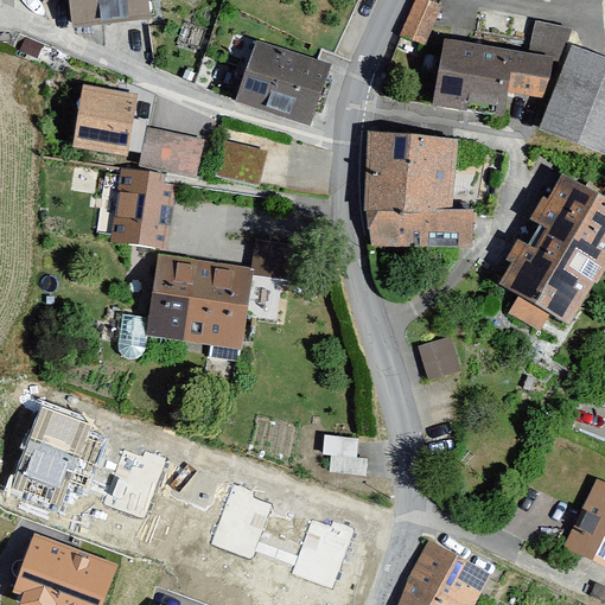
[(68,0),(71,29),(151,19),(147,0),(68,0)]
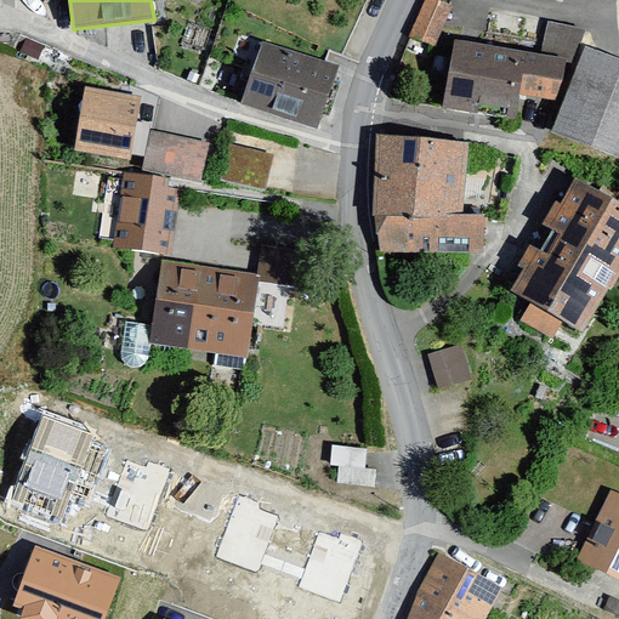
[(450,9),(431,0),(424,0),(408,37),(435,47),(450,9)]
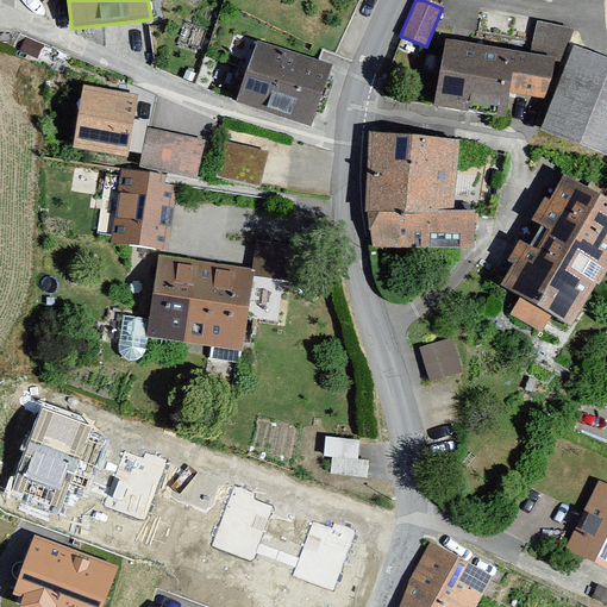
[(433,106),(506,118),(507,93),(550,98),(539,130),(606,154),(606,58),(568,45),(571,31),(534,24),(531,54),(444,41),(433,106)]
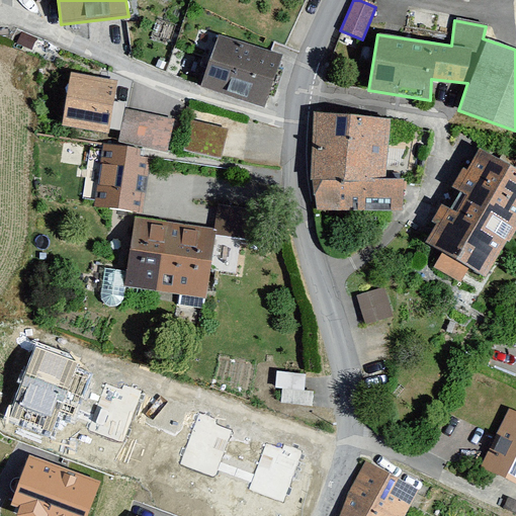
[(281,53),(217,32),(199,85),(264,105),(281,53)]
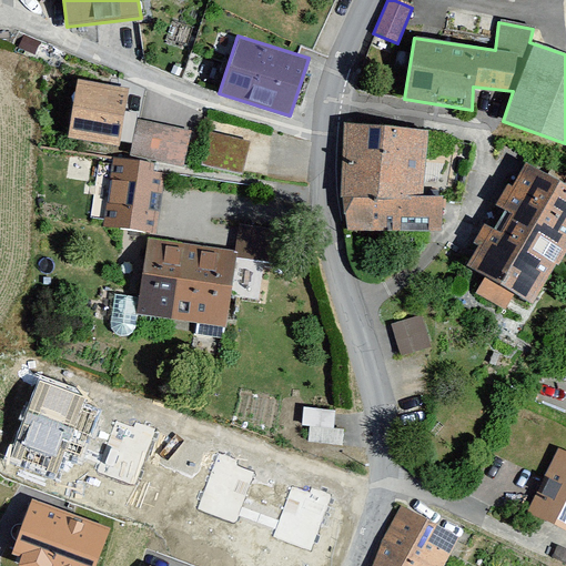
[(77,77),(66,135),(118,145),(129,87),(77,77)]
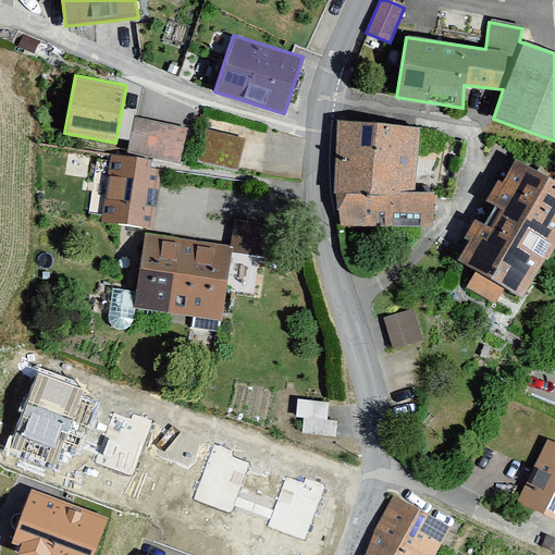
[(270,130),(205,116),(196,161),(261,174),(270,130)]
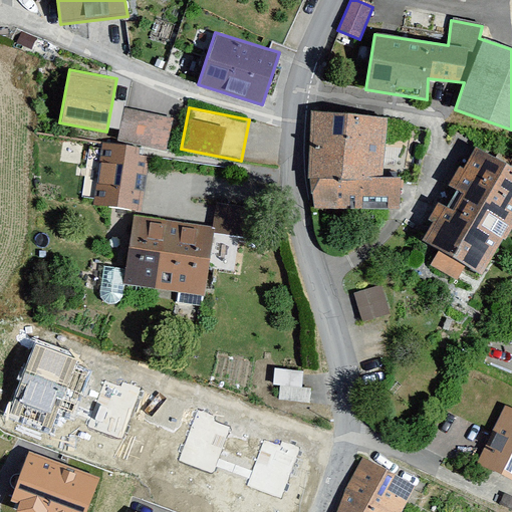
[(171,116),(124,108),(118,144),(164,152),(171,116)]
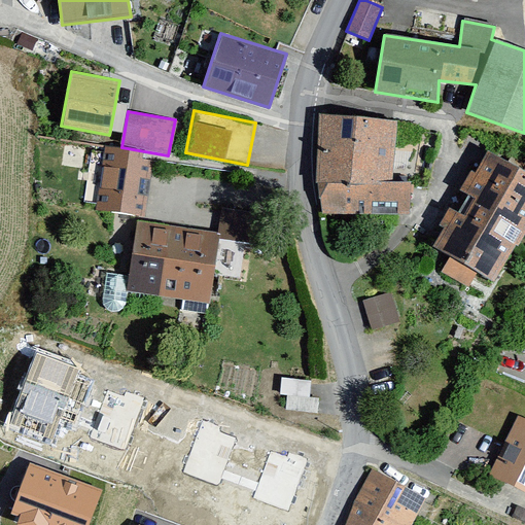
[(399,118),(315,114),(312,182),(323,215),(411,219),(414,177),(396,176),(399,118)]
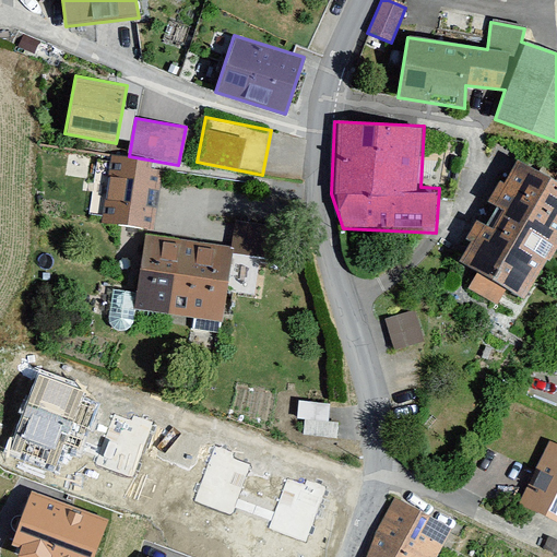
[(507,288),(520,295),(556,230),(556,186),(516,163),(504,185),(498,181),(486,201),(499,208),(489,225),(475,217),(463,237),(470,240),(458,260),(476,271),(466,287),(497,305),(507,288)]
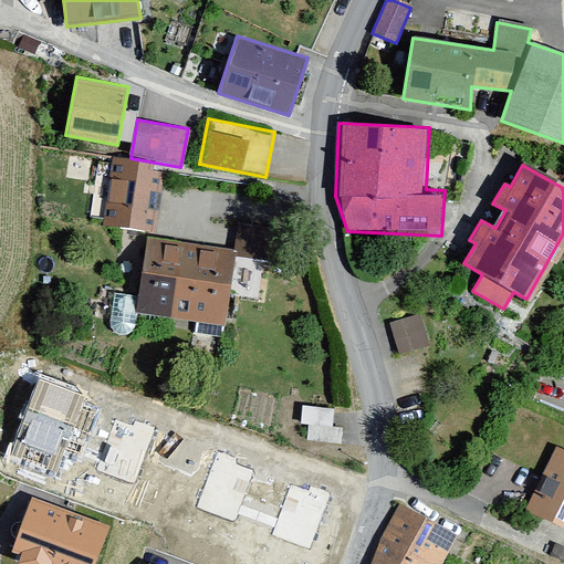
[(158,188),(111,179),(103,226),(124,230),(122,240),(148,244),(136,311),(226,326),(239,251),(149,236),(158,188)]
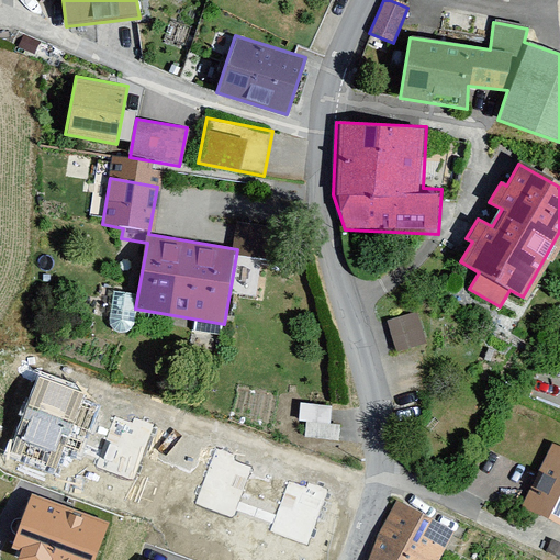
[(388,314),(393,349),(425,344),(420,310),(388,314)]
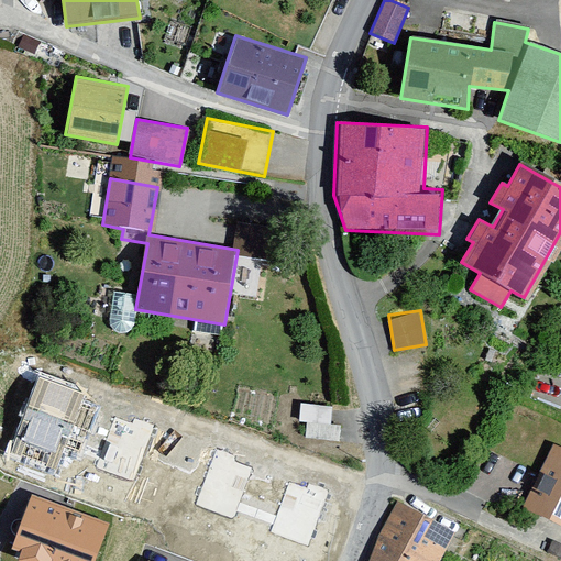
[(35,375),(11,453),(55,466),(80,389),(35,375)]
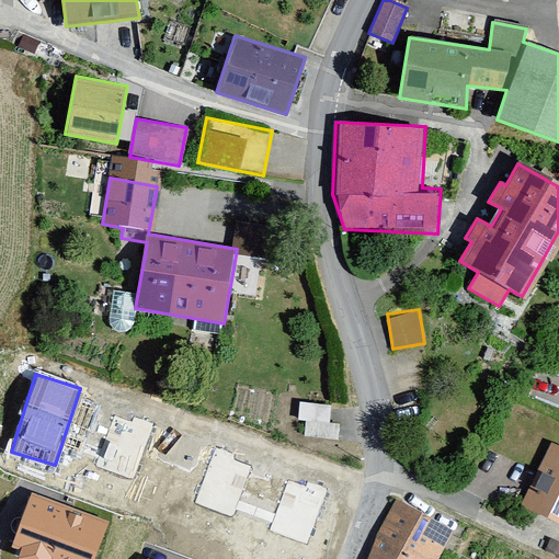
[(331,403),(299,401),(298,421),(304,421),(303,438),(340,441),(341,424),(330,423),(331,403)]
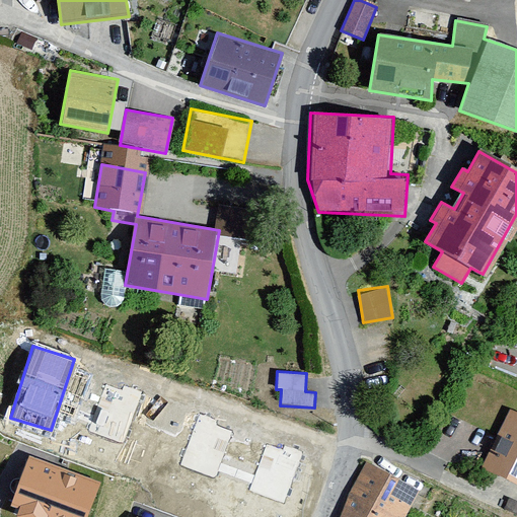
[(482,467),(516,486),(516,413),(512,411),(482,467)]
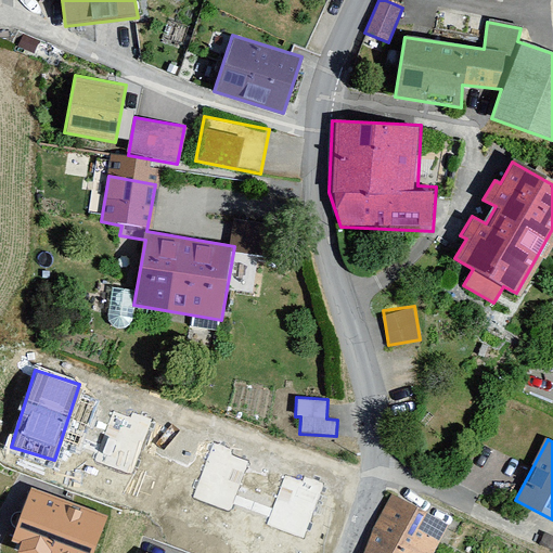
[(90,552),(106,514),(30,486),(7,548),(20,552),(90,552)]
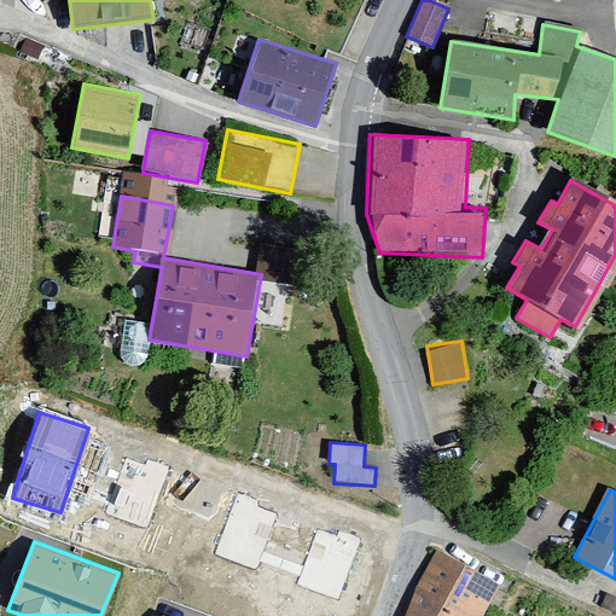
[(480,615),(499,582),(439,550),(401,615),(480,615)]
